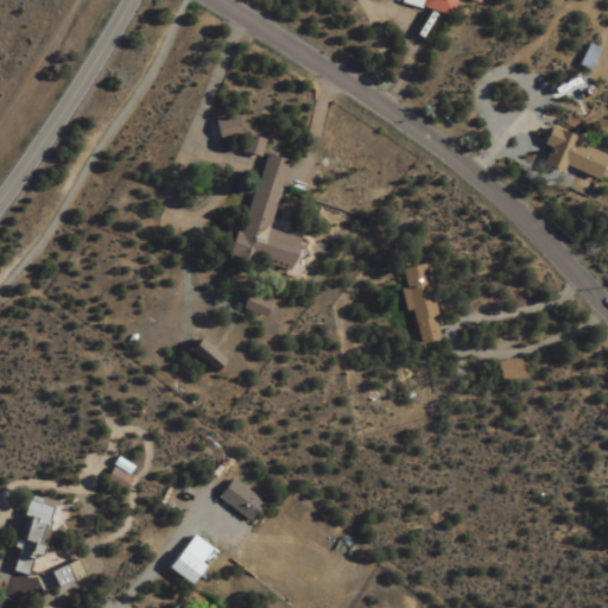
[(455,16),(458,0),(474,0),(482,2),(482,0),(404,0),(404,4),(455,16)]
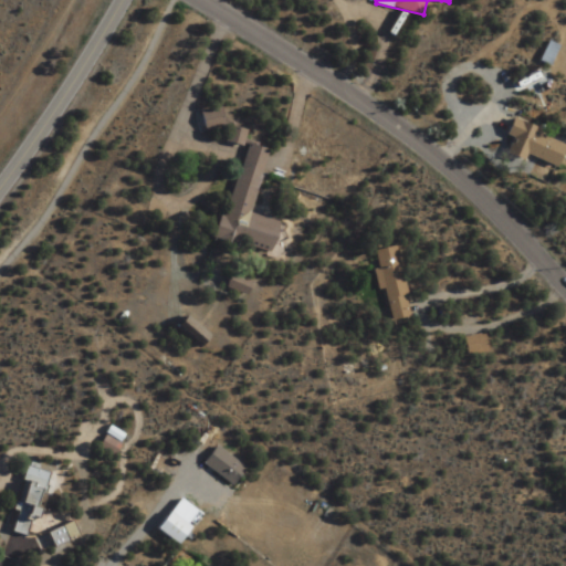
[(543,62),(554,65),(561,45),(549,42),(543,62)]
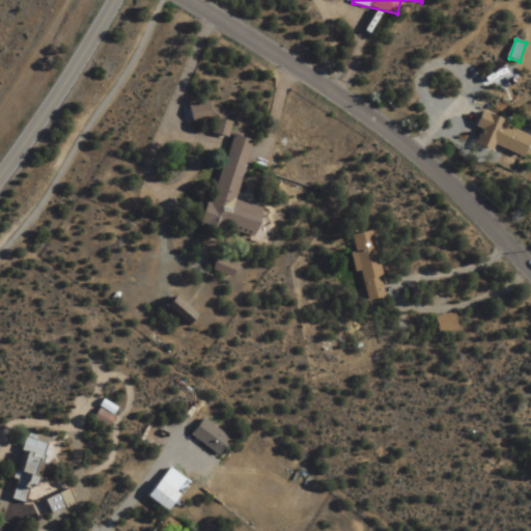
[(191,106),(196,122),(216,116),(211,100),(191,106)]
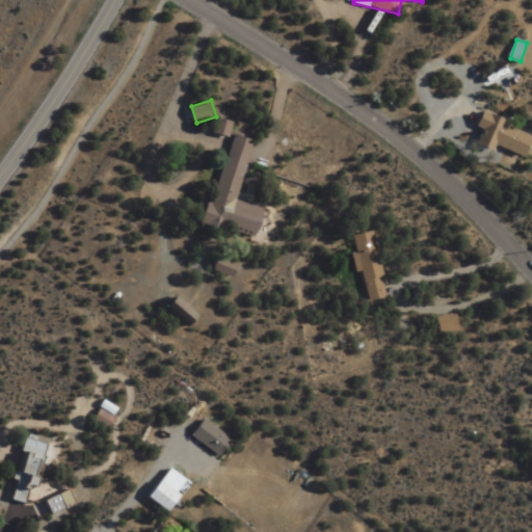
[(528,159),(531,145),(531,131),(483,114),(478,127),(485,129),(481,141),(528,159)]
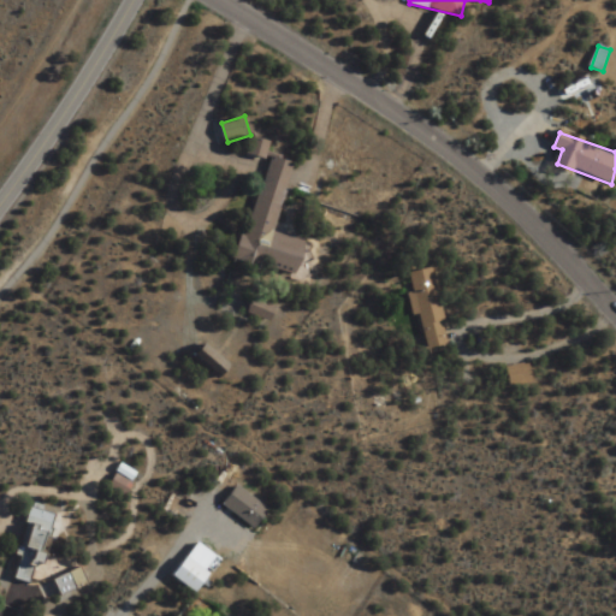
[(300,276),(308,242),(277,234),(295,163),(268,157),(242,261),(300,276)]
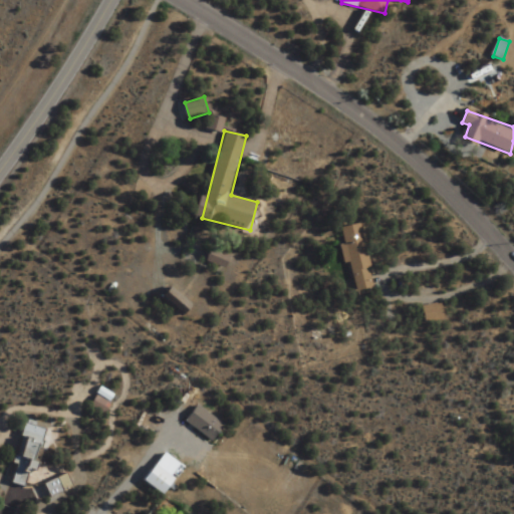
[(375,289),(364,224),(343,227),(346,245),(347,245),(354,292),(375,289)]
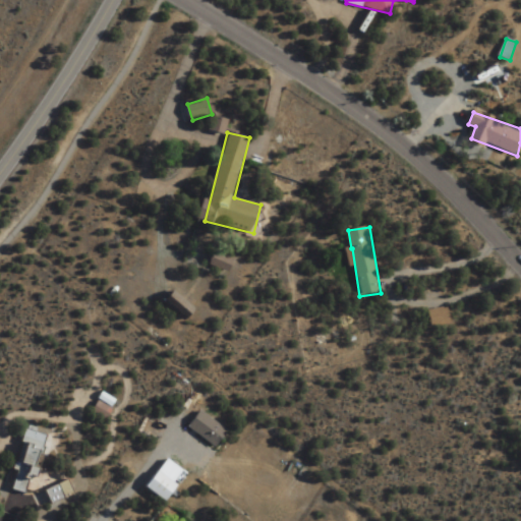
[(234,262),(218,253),(212,264),(228,273),(234,262)]
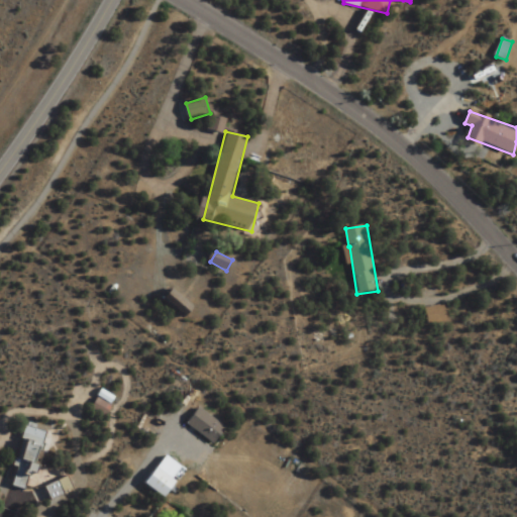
[(196,310),(175,291),(165,302),(186,320),(196,310)]
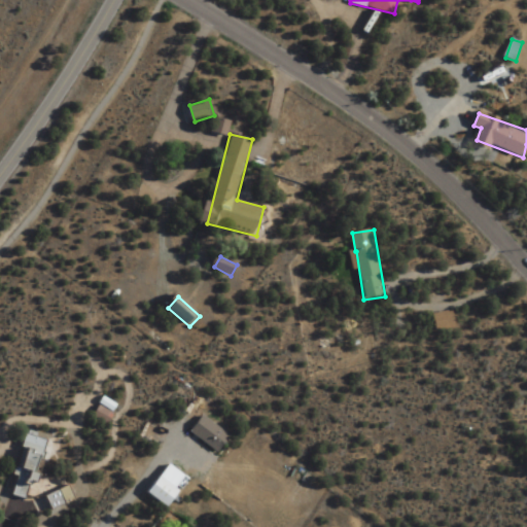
[(454,310),(433,314),(436,330),(458,326),(454,310)]
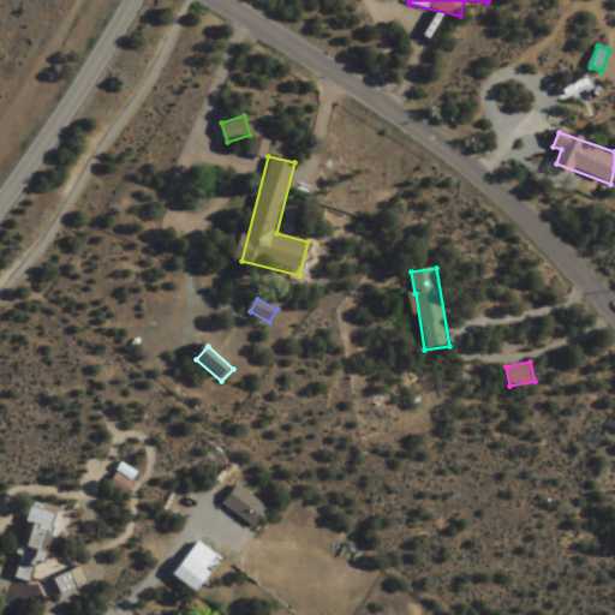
[(137,472),(123,466),(114,488),(129,494),(133,483),(132,483),(137,472)]
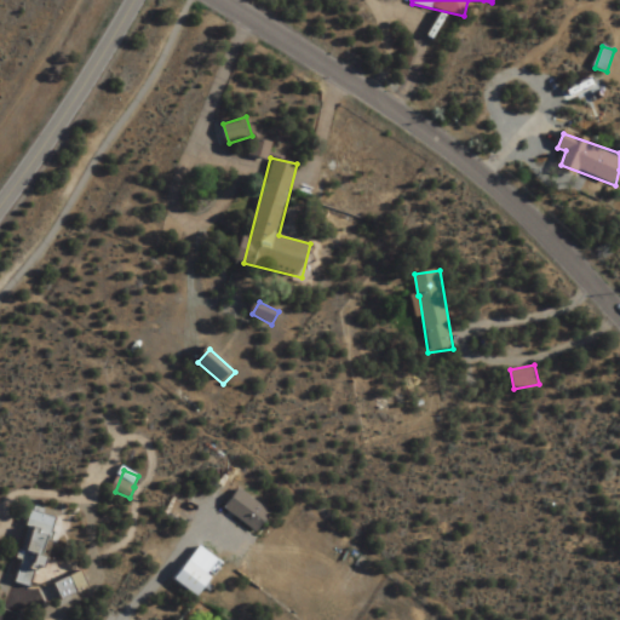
[(260,533),(275,514),(241,488),(227,507),(260,533)]
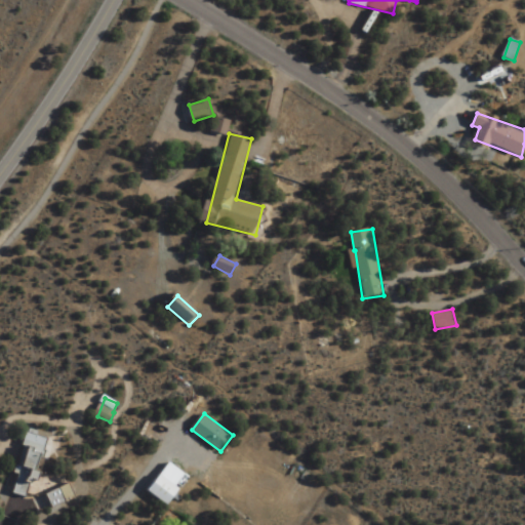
[(50,436),(29,432),(14,492),(30,496),(34,479),(40,480),(50,436)]
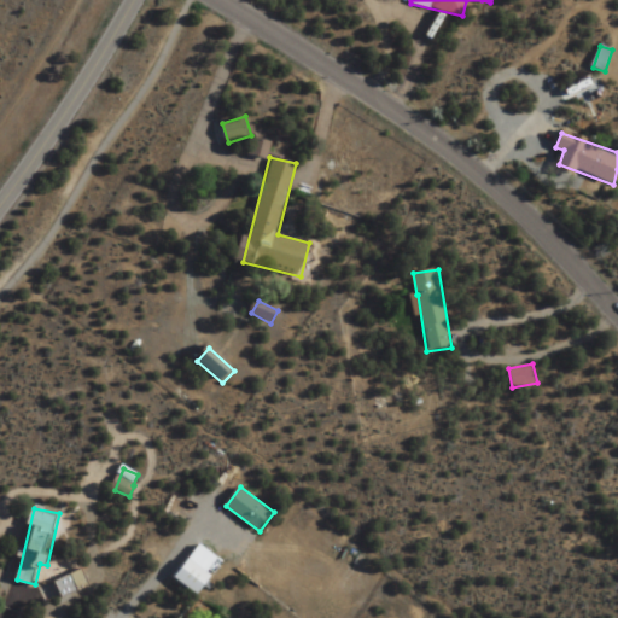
[(200,596),(215,577),(191,559),(176,578),(200,596)]
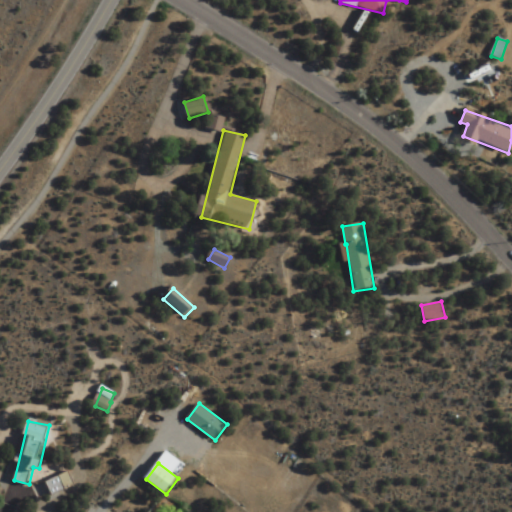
[(48,483),(54,495),(76,485),(70,473),(48,483)]
